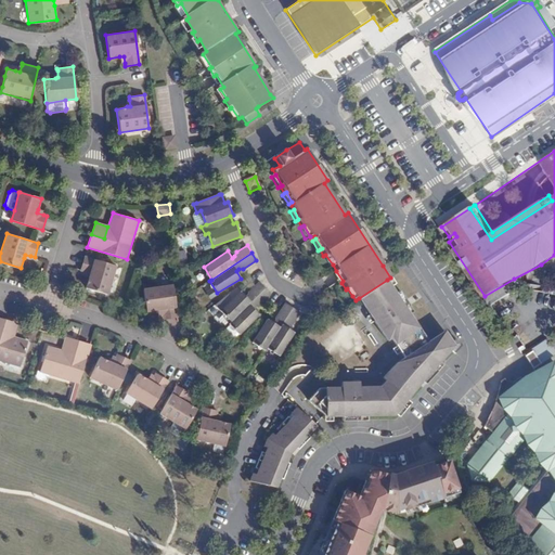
[(325,255),(323,256),(322,257),(328,267),(333,265),(325,255)]
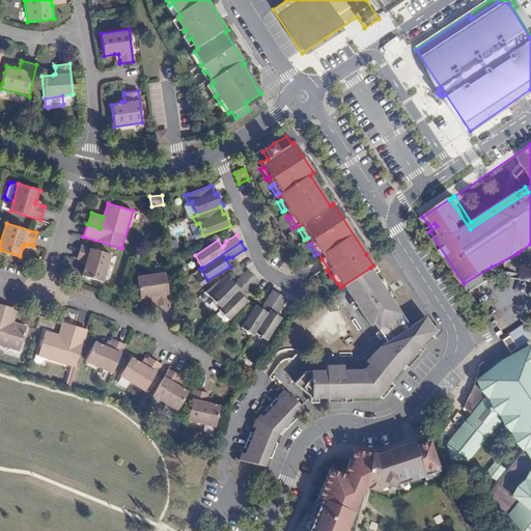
[(107,253),(92,249),(81,245),(77,259),(80,260),(86,262),(85,266),(82,276),(104,282),(112,254),(107,253)]
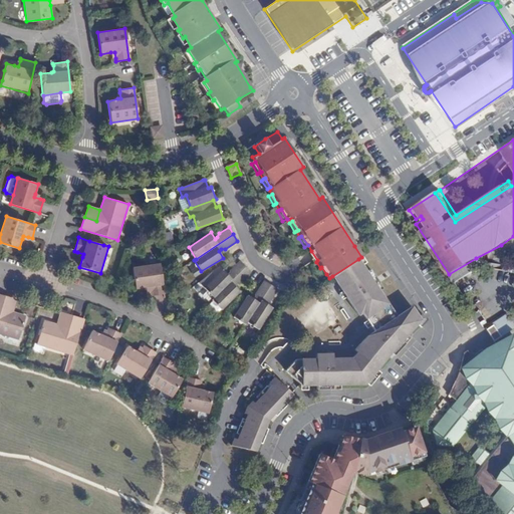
[(314,262),(316,262),(317,260),(311,251),(308,253),(314,262)]
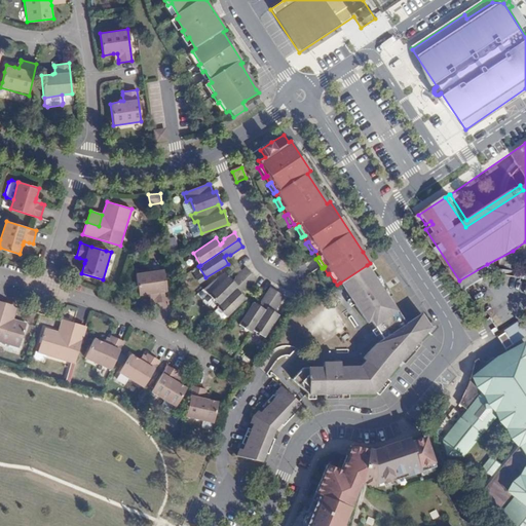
[(376,270),(371,263),(370,263),(367,265),(372,273),(376,270)]
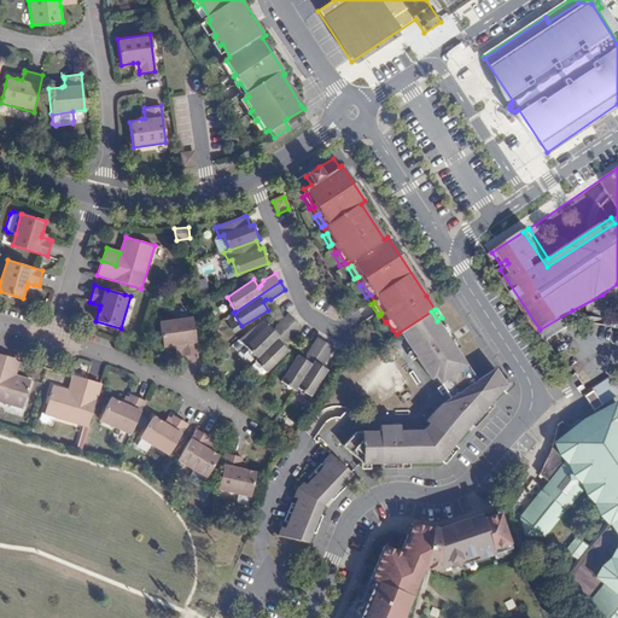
[(431,312),(400,332),(431,379),(436,377),(450,398),(442,404),(426,420),(430,424),(424,430),(400,431),(400,425),(380,426),(380,431),(356,432),(343,445),(362,464),(380,464),(380,468),(401,468),(401,462),(439,462),(470,424),(474,427),(488,413),(484,409),(506,385),(505,384),(503,383),(500,379),(499,377),(497,375),(497,373),(496,371),(495,368),(477,380),(452,343),(456,340),(445,324),(441,326),(437,321),(431,312)]
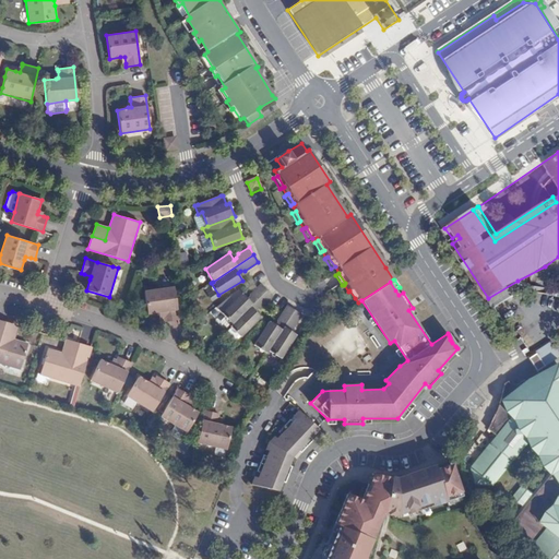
[(147,314),(158,313),(163,313),(164,319),(164,322),(179,320),(175,286),(144,290),(147,314)]
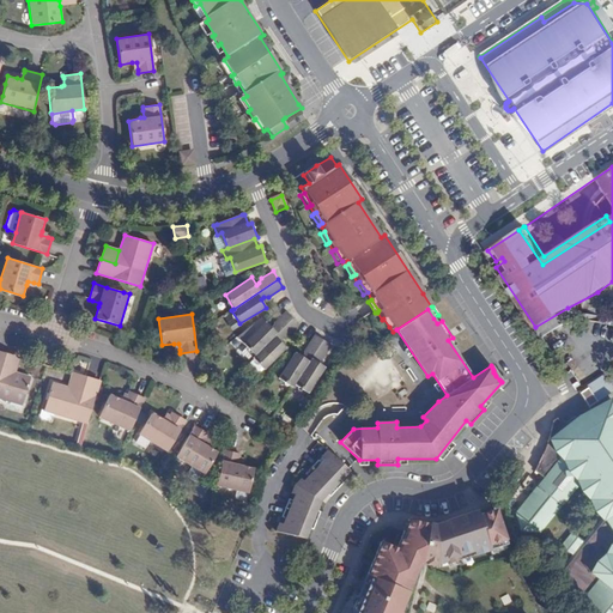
[(249,362),(289,322),(283,315),(271,327),(269,331),(266,334),(260,327),(237,350),(249,362)]
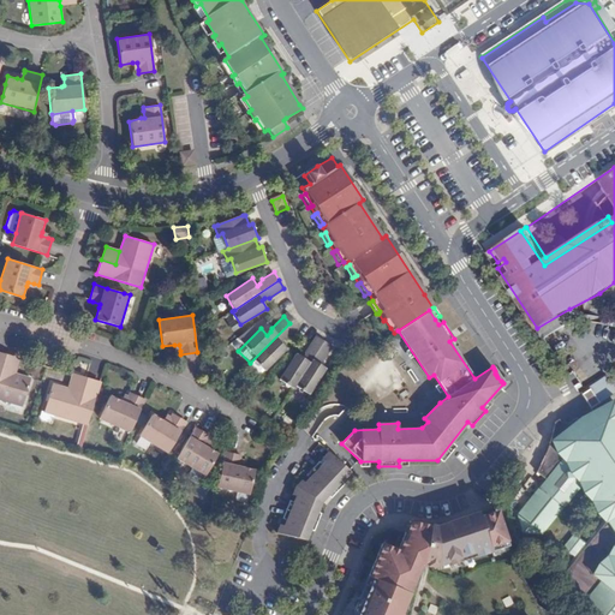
[(387,330),(390,328),(384,320),(383,321),(381,322),(387,330)]
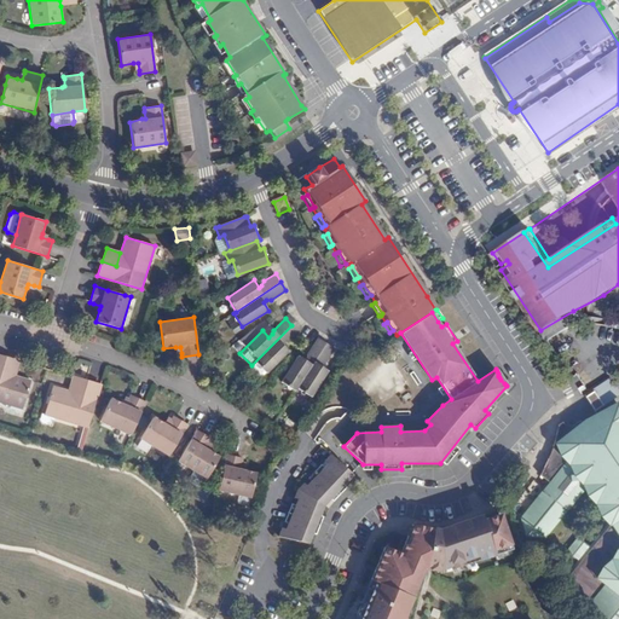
[(283,358),(277,351),(279,348),(284,346),(299,331),(291,325),(252,365),(249,368),(250,369),(243,375),(254,385),(260,379),(261,380),(283,358)]
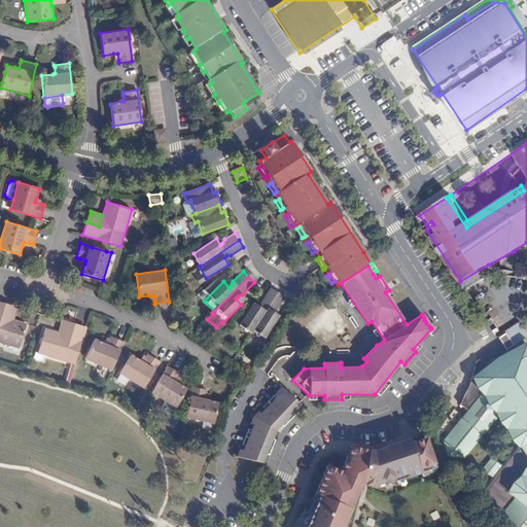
[(240,324),(251,332),(253,329),(279,289),(273,285),(264,300),(264,304),(261,306),(255,302),(240,324)]
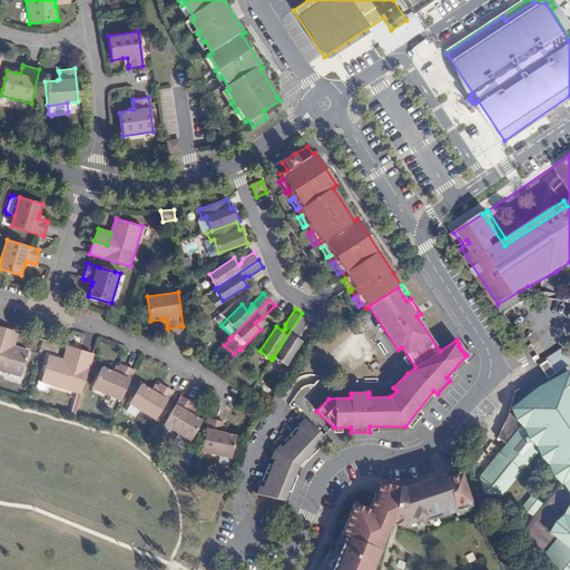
[(302,313),(274,356),(287,365),(302,341),(296,336),(298,332),(303,330),(311,318),(302,313)]
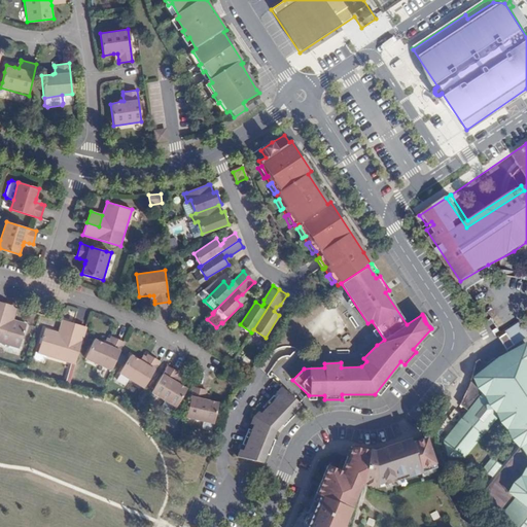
[(27,324),(13,320),(1,315),(5,304),(0,302),(0,342),(19,348),(27,324)]
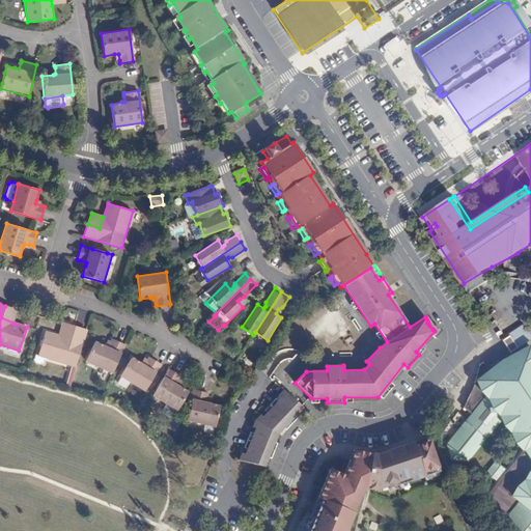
[(1,317),(14,323),(18,310),(5,306),(1,317)]
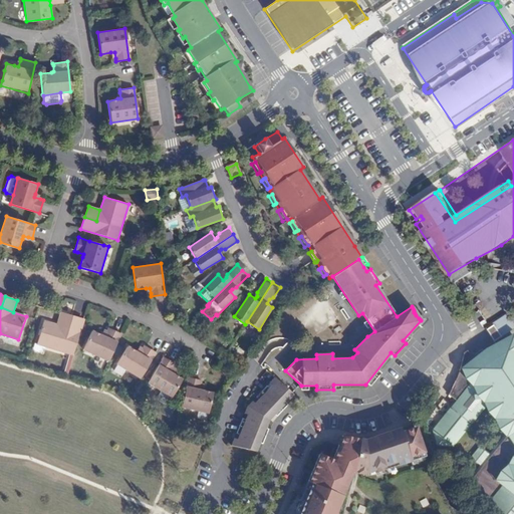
[(60,312),(56,324),(69,327),(73,316),(60,312)]
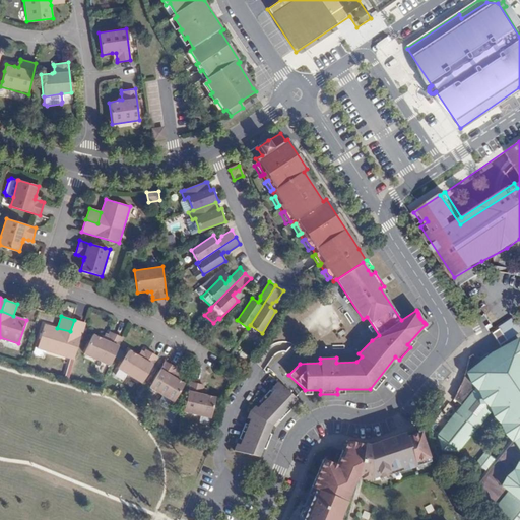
[(500,345),(519,331),(519,325),(514,317),(499,326),(499,329),(492,333),(500,345)]
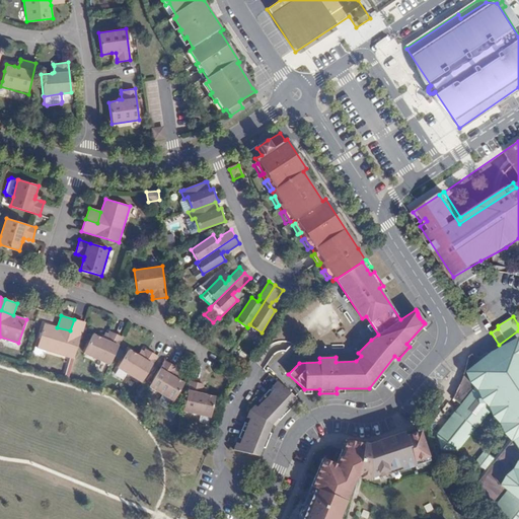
[(38,349),(73,360),(84,322),(74,319),(70,330),(57,327),(45,323),(38,349)]
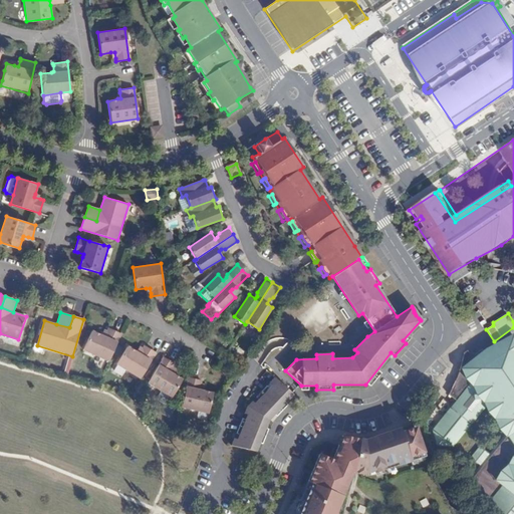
[(83,350),(108,361),(120,333),(108,328),(107,331),(104,336),(101,334),(92,330),(83,350)]
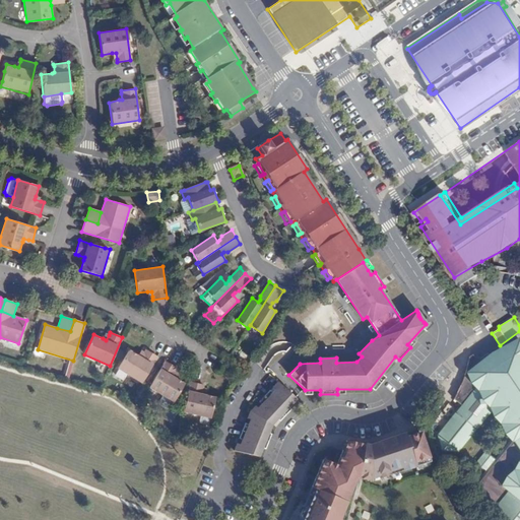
[(431,425),(445,446),(492,415),(516,443),(478,488),(479,502),(496,514),(493,517),(496,519),(519,519),(519,342),(519,341),(479,366),(474,359),(473,356),(470,360),(456,394),(462,403),(433,424),(431,425)]
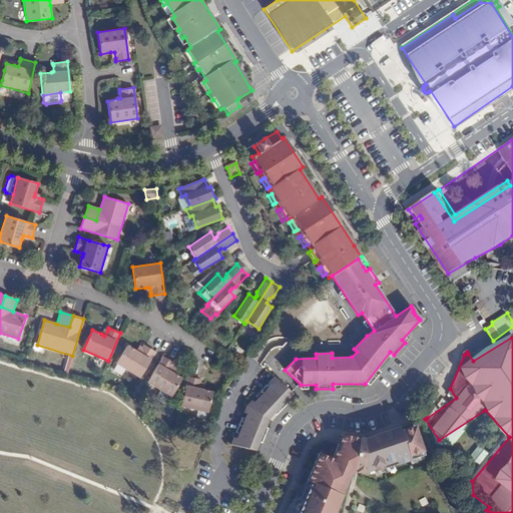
[(116,364),(139,379),(155,352),(144,345),(142,348),(139,353),(136,351),(127,346),(116,364)]
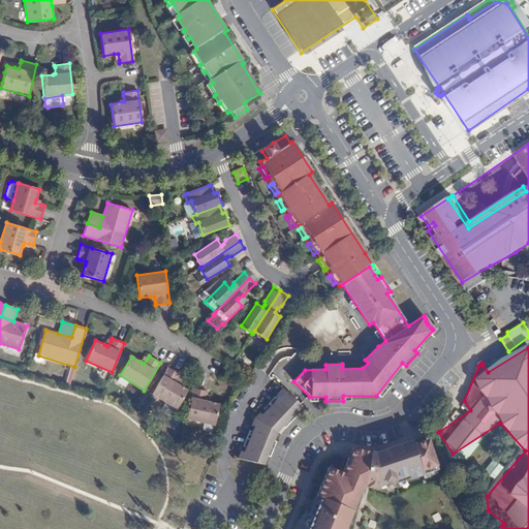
[(168,367),(152,395),(166,403),(177,409),(189,391),(179,384),(177,382),(180,377),(182,375),(168,367)]
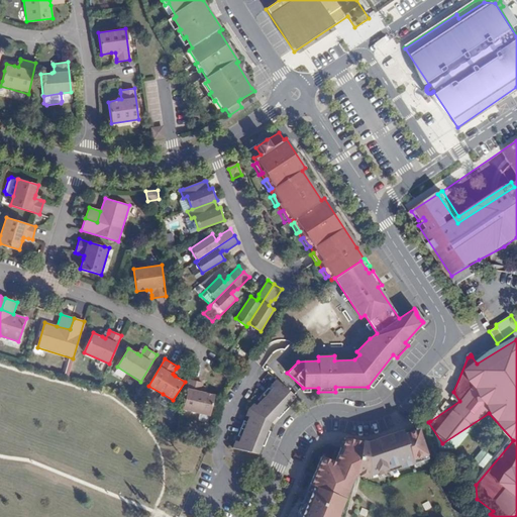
[(189,379),(183,410),(210,416),(215,394),(206,392),(203,392),(204,386),(204,383),(189,379)]
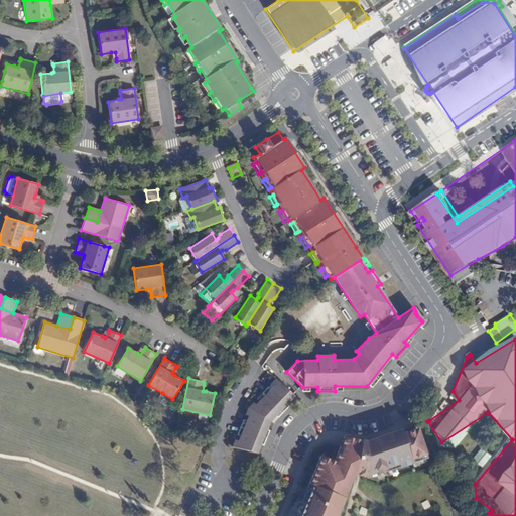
[(286,404),(294,396),(275,379),(271,384),(273,386),(270,389),(268,387),(257,398),(259,400),(256,405),(253,402),(248,408),(245,414),(248,416),(246,421),(243,419),(240,427),(237,434),(240,436),(238,441),(235,439),(232,447),(257,453),(261,444),(263,445),(269,430),(267,429),(270,421),(275,416),(277,417),(288,406),(286,404)]
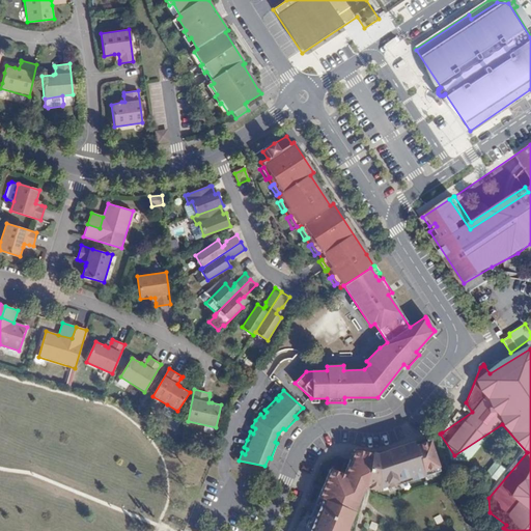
[(177,411),(167,404),(163,411),(165,415),(170,418),(174,417),(177,411)]
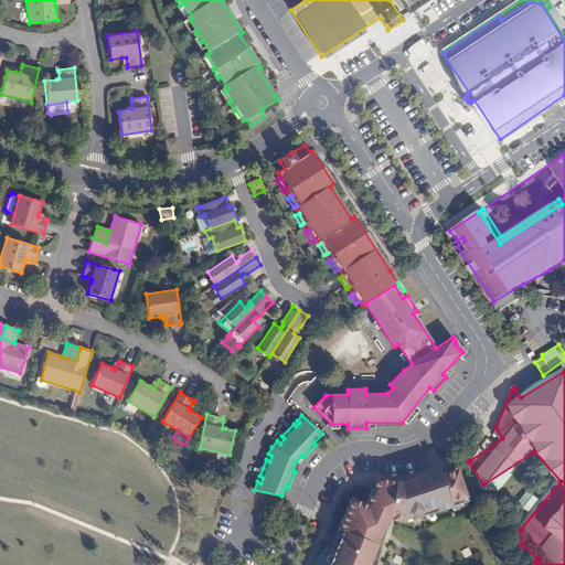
[(467,475),(468,478),(483,484),(468,461),(468,464),(467,475)]
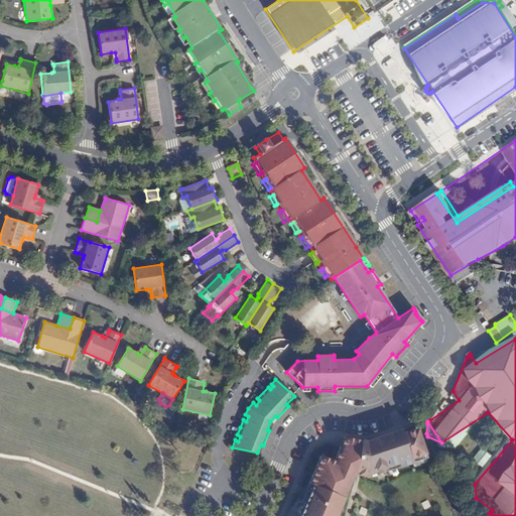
[(335,515),(349,484),(344,483),(348,473),(353,474),(360,476),(368,477),(425,458),(416,429),(402,433),(401,430),(366,441),(344,437),(334,462),(320,456),(299,507),(302,509),(298,515),(335,515)]
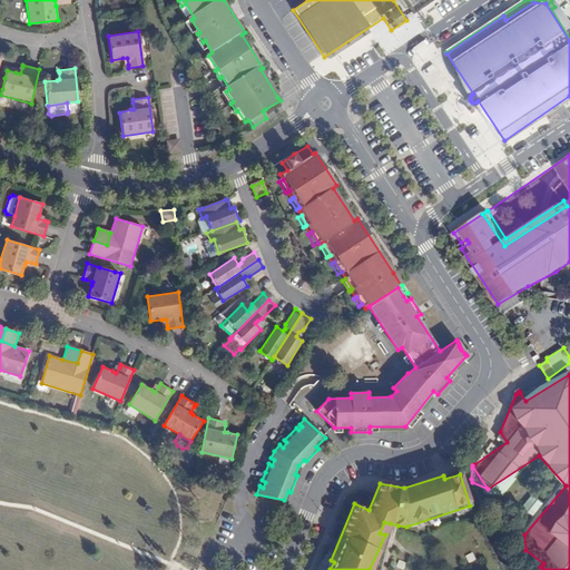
[(521,508),(531,516),(542,503),(532,495),(521,508)]
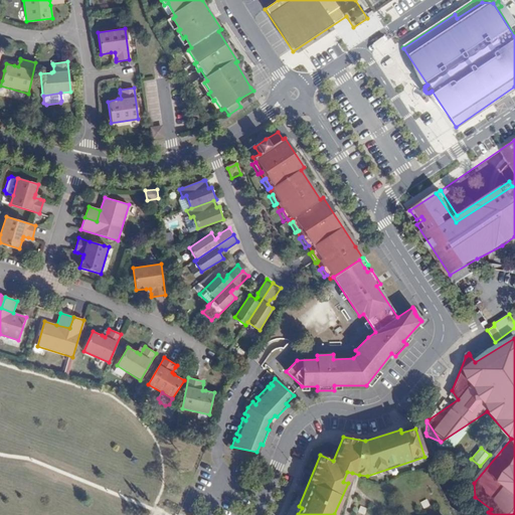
[(142,466),(135,461),(130,469),(137,473),(142,466)]
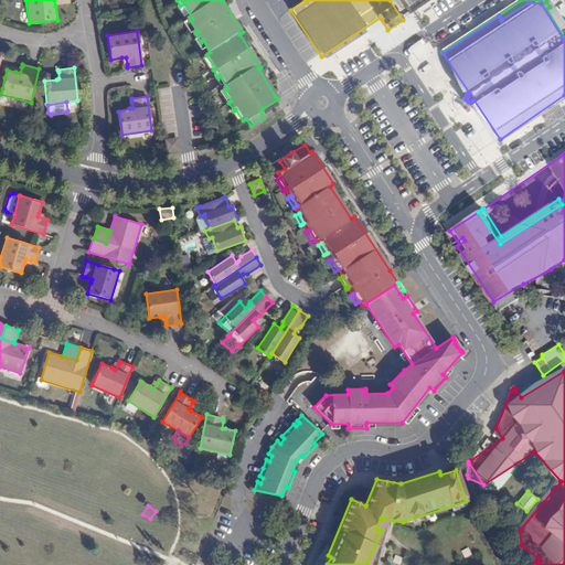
[(381,518),(376,529),(382,530),(386,519),(381,518)]
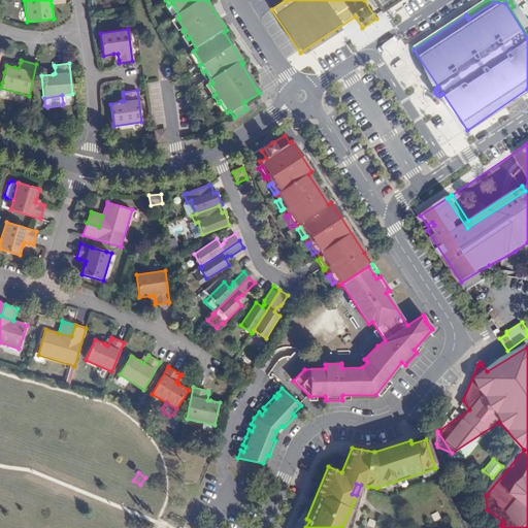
[(437,510),(431,515),(434,521),(440,518),(437,510)]
